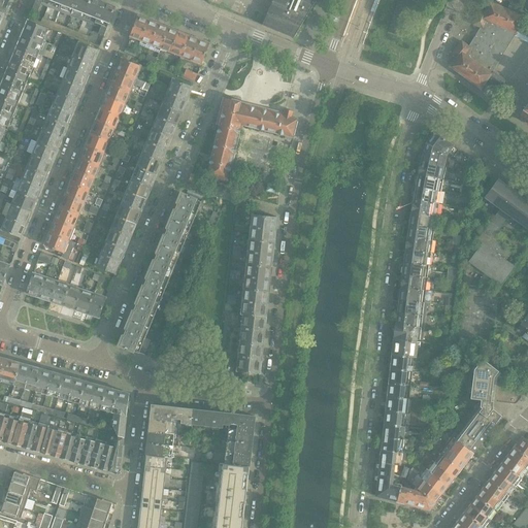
[(116,7),(96,0),(36,0),(33,8),(38,10),(42,2),(84,19),(101,26),(98,34),(104,36),(116,7)]
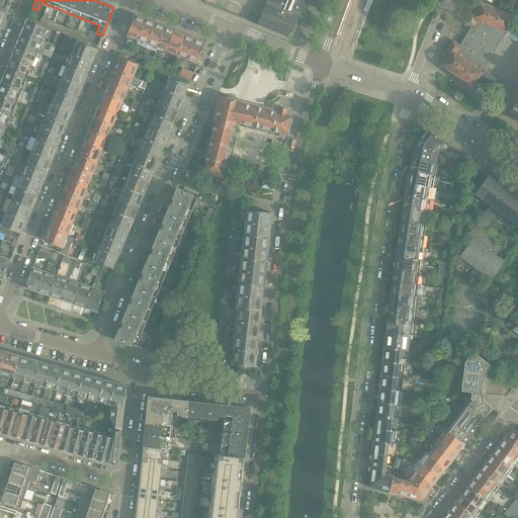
[(267,0),(258,25),(288,37),(311,0),(267,0)]
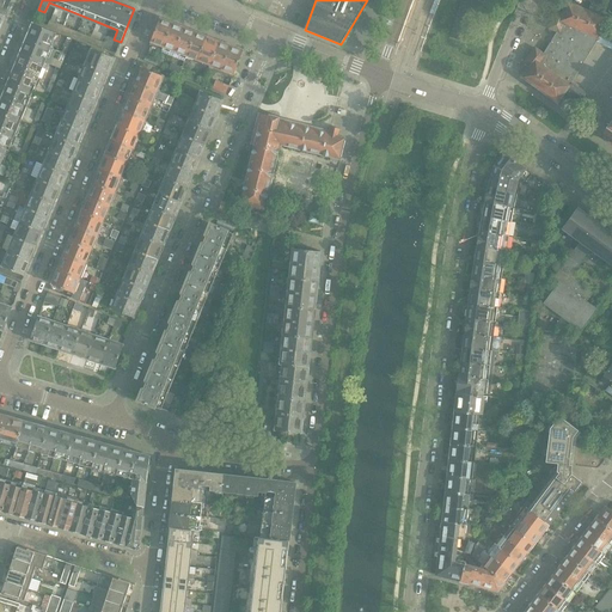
[(544,55),(537,49),(536,49),(525,63),(530,67),(521,78),(557,105),(567,93),(581,104),(587,96),(570,83),(597,42),(611,49),(611,37),(603,34),(607,22),(610,23),(611,19),(607,18),(607,19),(603,17),(588,11),(567,1),(562,14),(556,12),(549,29),(557,32),(544,55)]
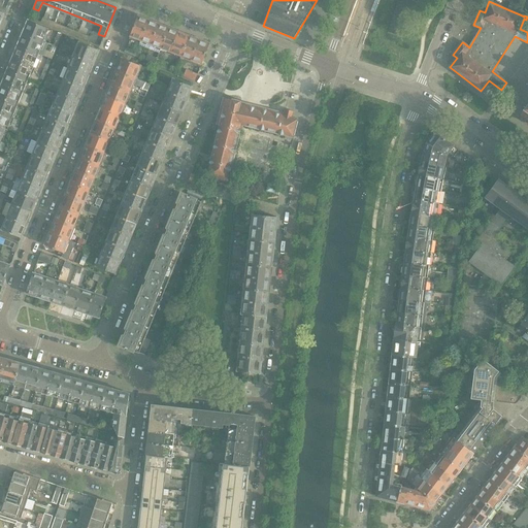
[(512,2),(507,9),(520,14),(523,7),(512,2)]
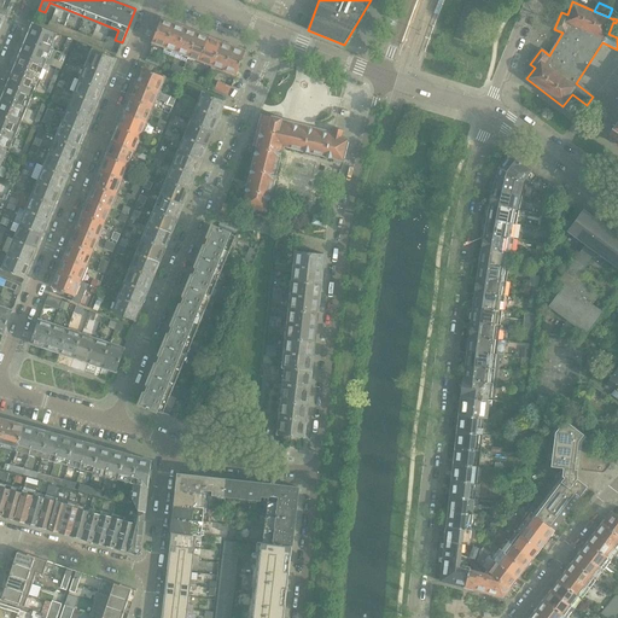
[(64,27),(53,23),(54,19),(52,18),(51,22),(48,27),(63,31),(64,27)]
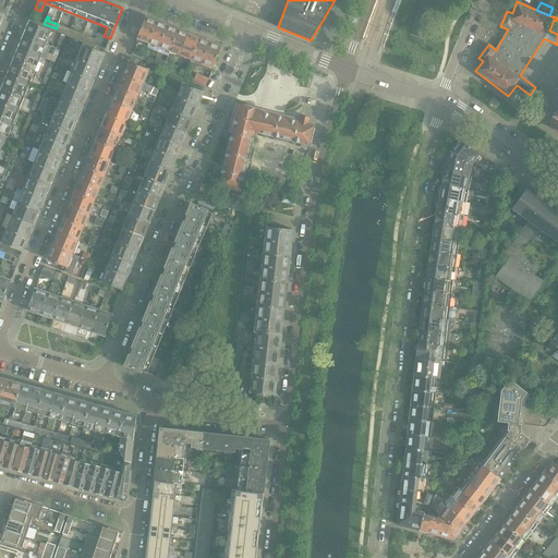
[(148,46),(158,22),(146,17),(136,41),(148,46)]
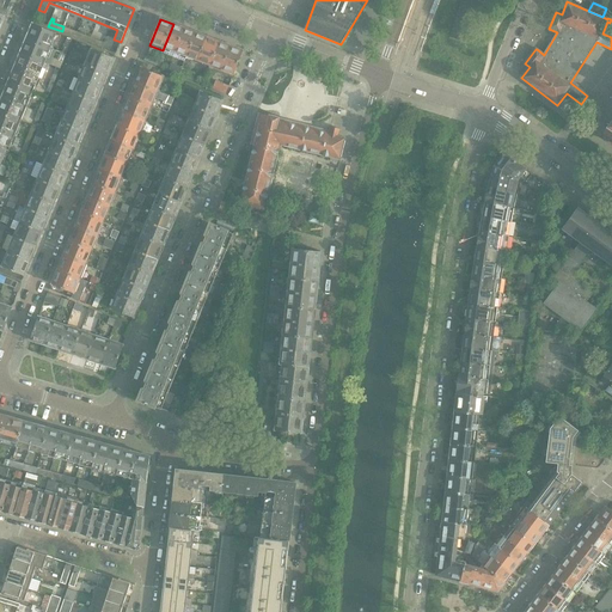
[(26,40),(20,54),(44,65),(50,50),(57,34),(32,24),(26,40)]
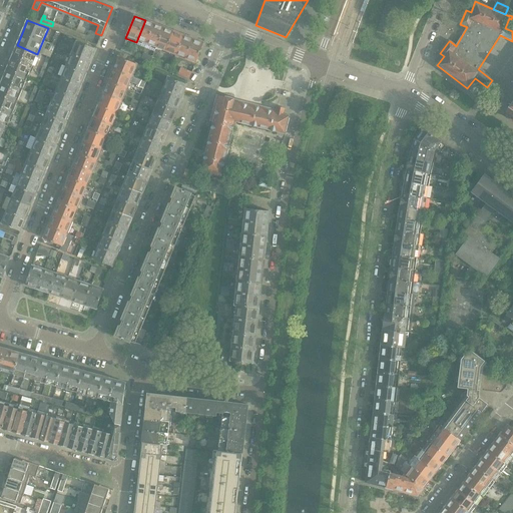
[(155,52),(157,48),(165,28),(145,20),(136,42),(135,44),(155,52)]
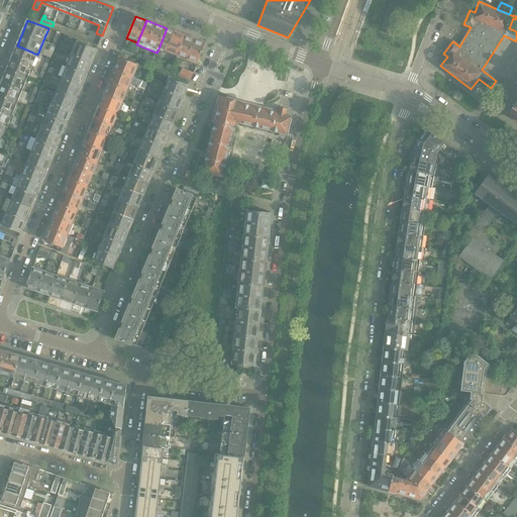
[(65,27),(54,22),(53,26),(64,31),(65,27)]
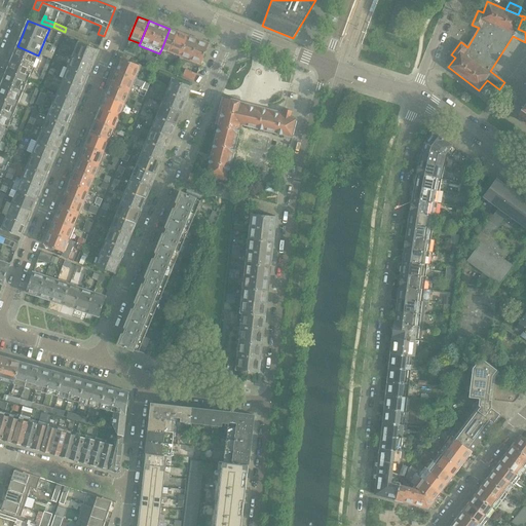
[(78,33),(66,28),(65,32),(77,37),(78,33)]
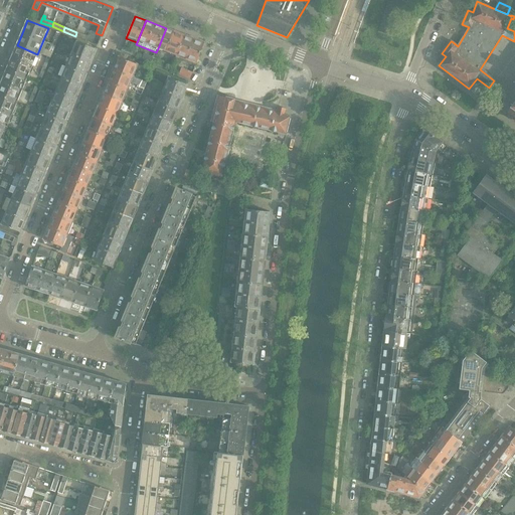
[(177,55),(185,35),(166,28),(158,48),(177,55)]
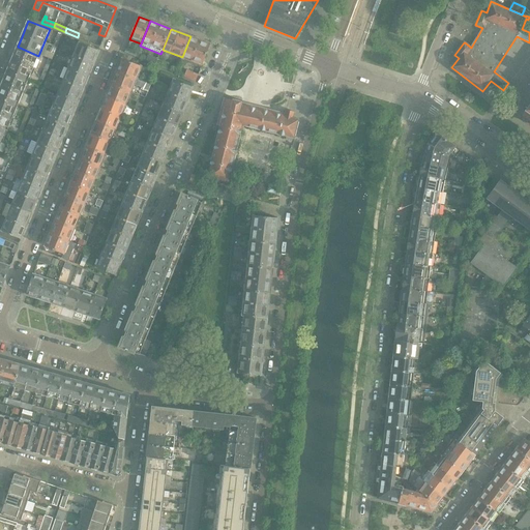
[(56,49),(60,41),(62,35),(58,33),(55,41),(55,42),(53,48),(56,49)]
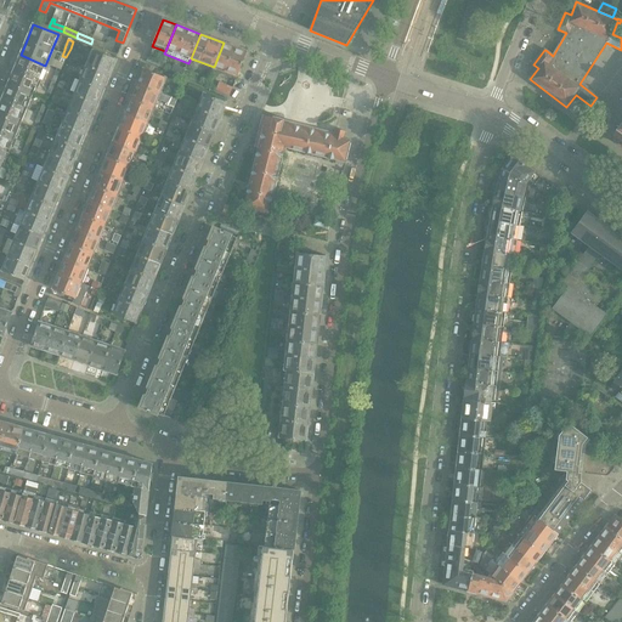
[(106,44),(92,39),(91,44),(103,49),(106,44)]
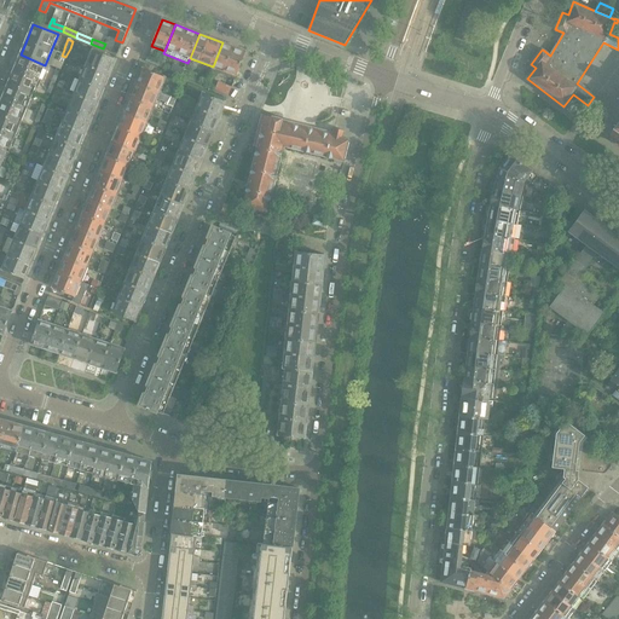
[(246,52),(223,42),(213,67),(236,76),(246,52)]
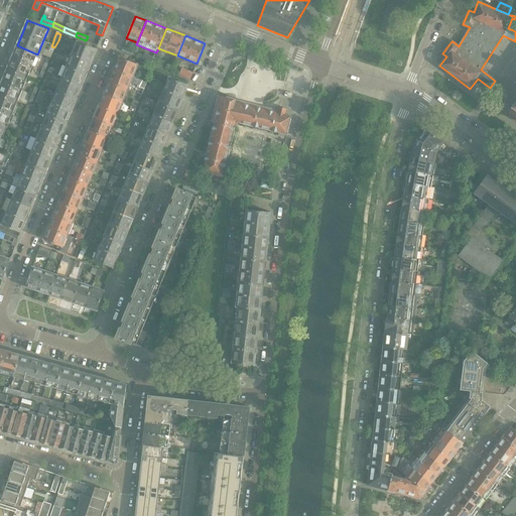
[(77,42),(72,54),(91,62),(96,49),(77,42)]
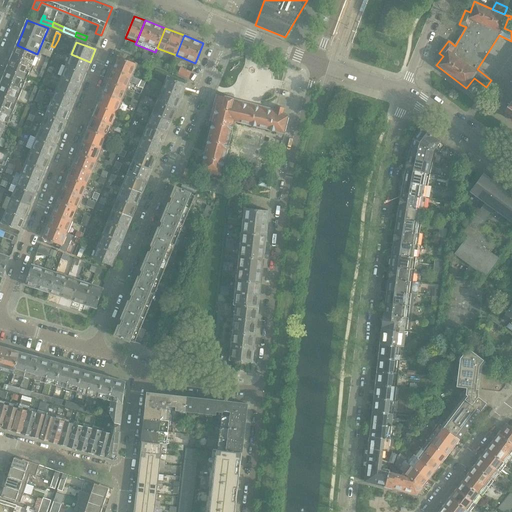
[(66,46),(65,45),(59,43),(57,48),(62,51),(64,51),(66,46)]
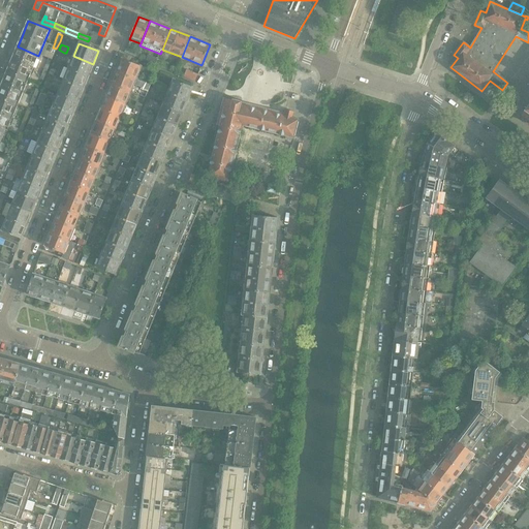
[(12,60),(7,71),(28,81),(33,68),(38,56),(18,47),(12,60)]
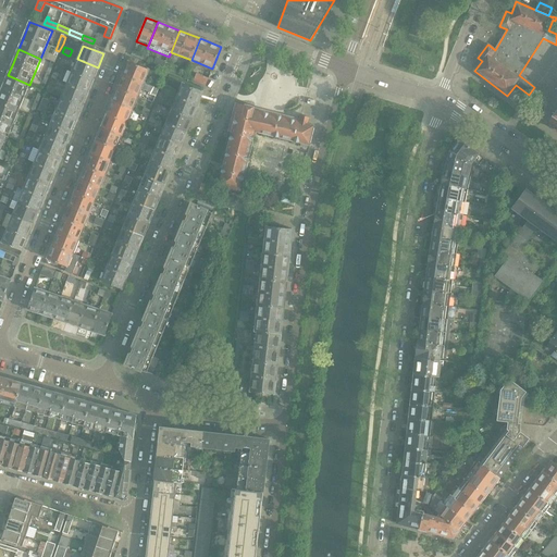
[(134,50),(132,56),(143,60),(145,54),(134,50)]
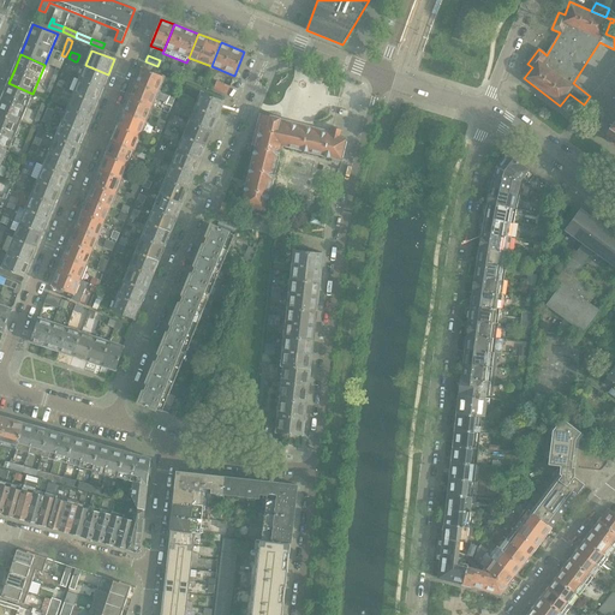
[(108,75),(85,65),(79,81),(102,90),(108,75)]
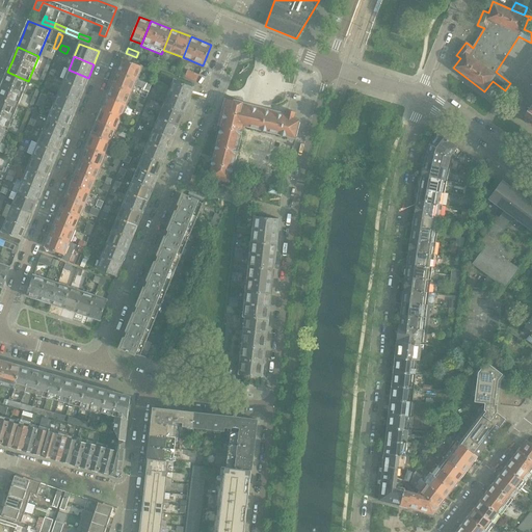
[(156,65),(158,60),(149,56),(147,61),(156,65)]
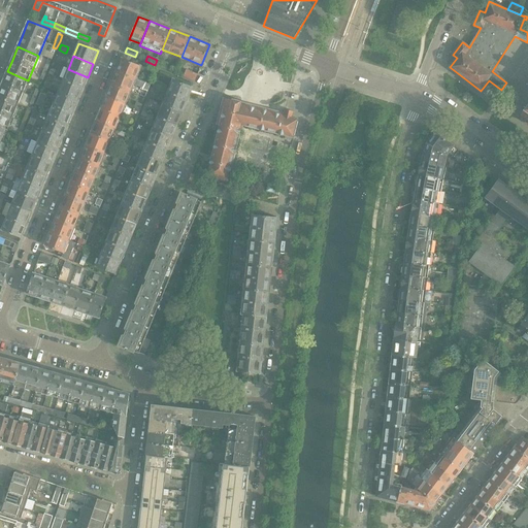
[(122,59),(117,72),(135,79),(140,67),(122,59)]
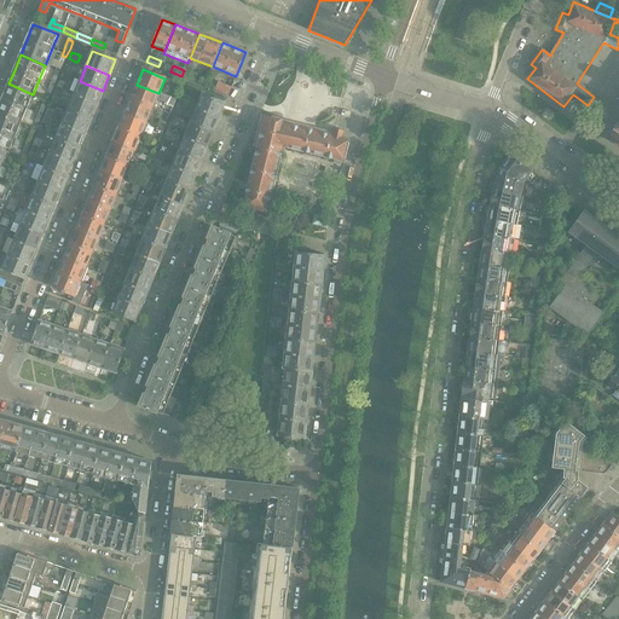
[(197,76),(184,70),(181,76),(195,82),(197,76)]
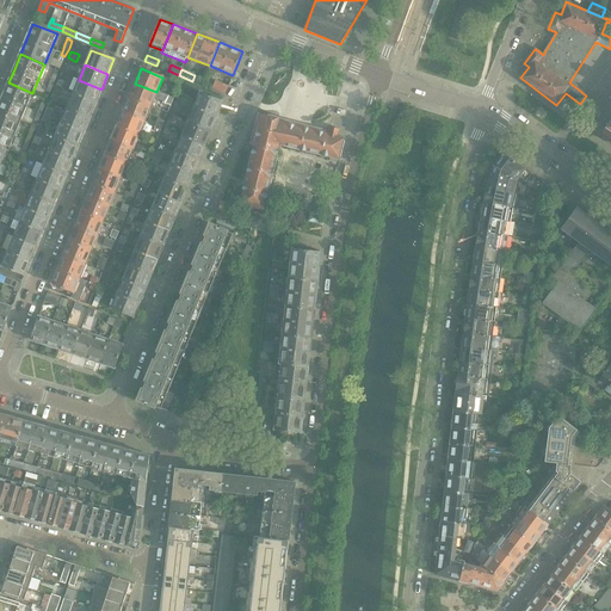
[(102,90),(79,80),(73,94),(96,104),(102,90)]
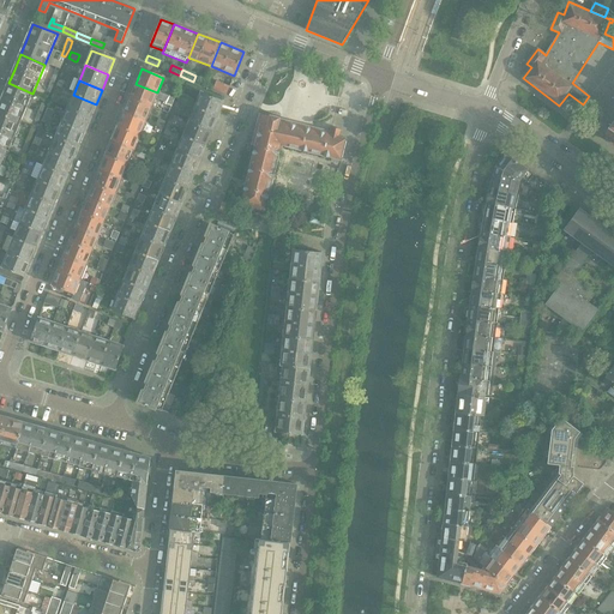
[(217,82),(214,90),(227,95),(229,88),(217,82)]
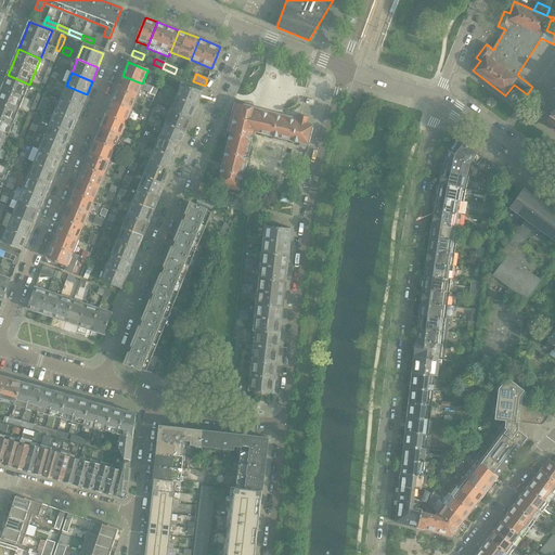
[(2,88),(0,92),(0,102),(18,111),(24,98),(29,85),(8,75),(2,88)]
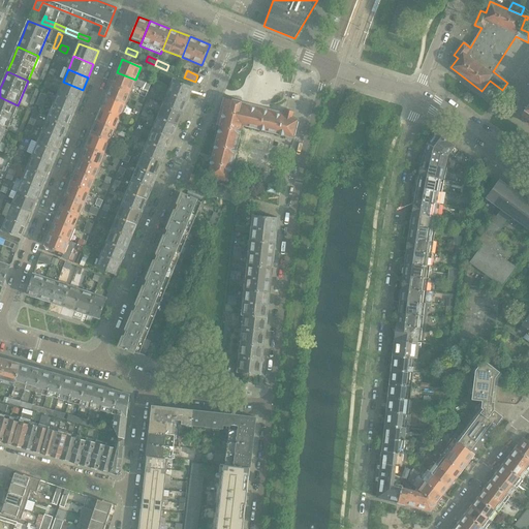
[(117,72),(112,85),(130,92),(135,80),(117,72)]
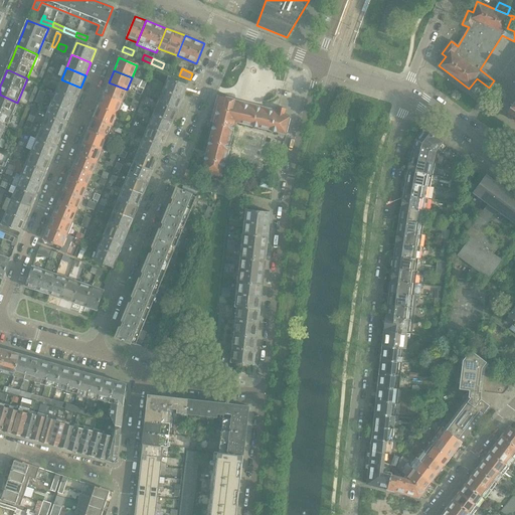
[(155,88),(157,82),(158,80),(153,77),(150,86),(155,88)]
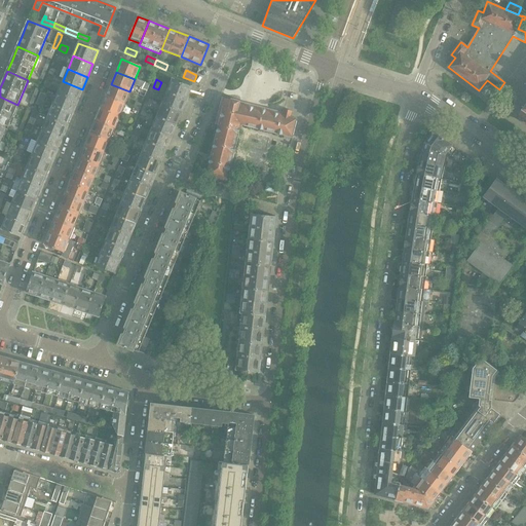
[(173,79),(166,94),(186,101),(191,87),(173,79)]
